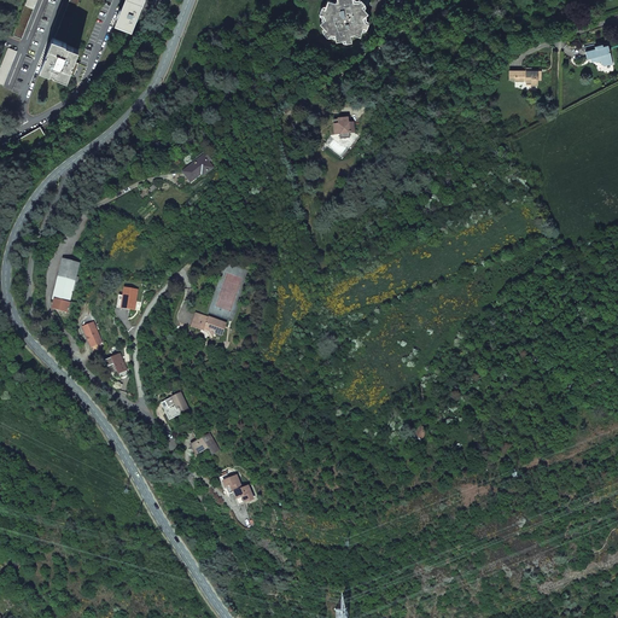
[(27,0),(12,35),(22,39),(36,0),(27,0)]
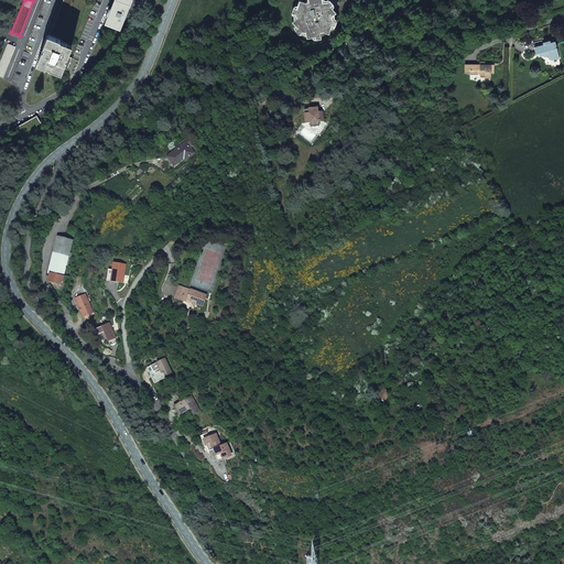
[(43,0),(24,50),(32,53),(52,0),(43,0)]
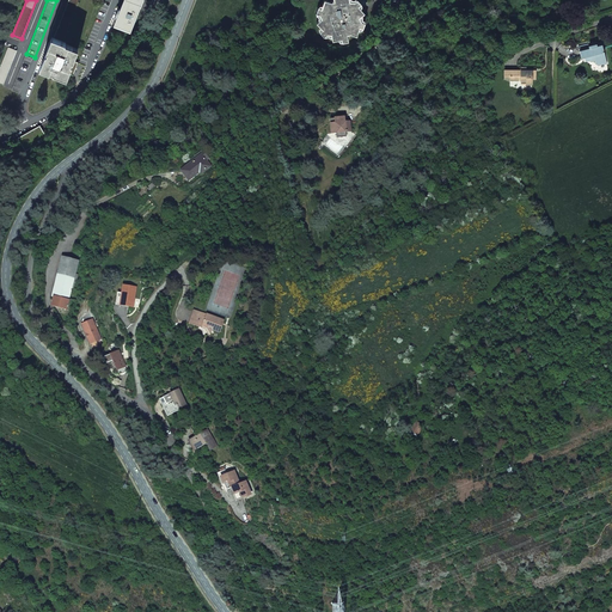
[(68,0),(54,38),(62,42),(79,0),(68,0)]
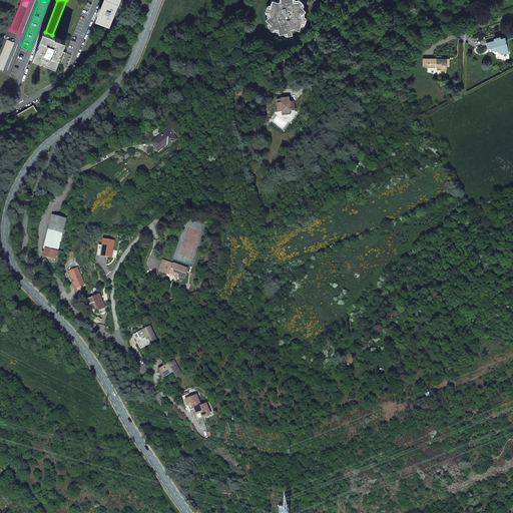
[(105,0),(97,22),(109,27),(114,13),(119,0),(105,0)]
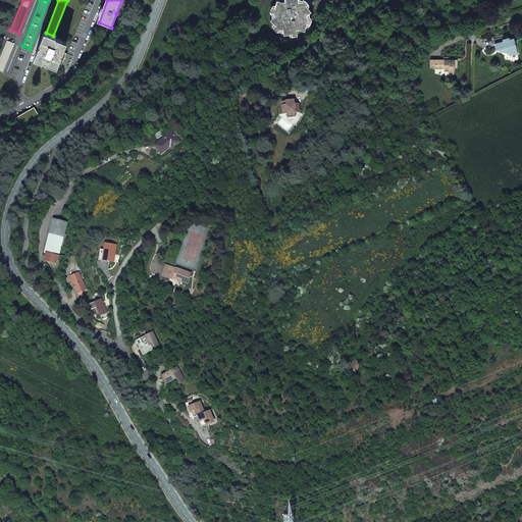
[(272,12),(274,15),(269,19),(275,25),(272,28),(276,32),(278,29),(282,30),(283,35),(291,34),(292,37),(297,36),(296,33),(299,29),(304,31),(306,23),(309,24),(311,19),(308,18),(306,15),(310,11),(305,5),(308,3),(304,0),(303,0),(302,1),(298,1),(297,0),(283,0),(284,1),(281,2),(276,0),(275,0),(274,7),(271,6),(269,11),(272,12)]
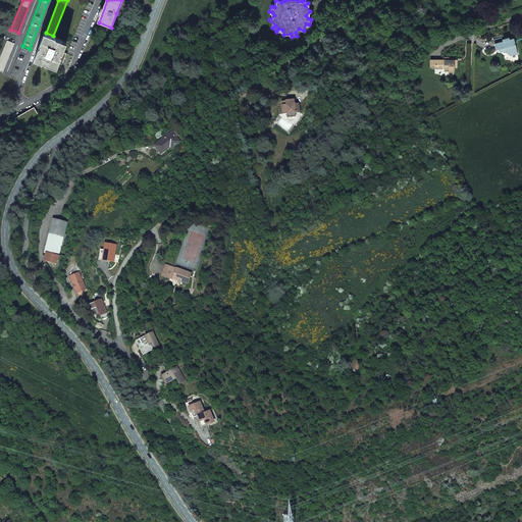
[(39,47),(35,57),(45,61),(45,62),(55,66),(62,53),(61,53),(66,42),(56,38),(56,37),(53,36),(46,33),(45,33),(40,47),(39,47)]
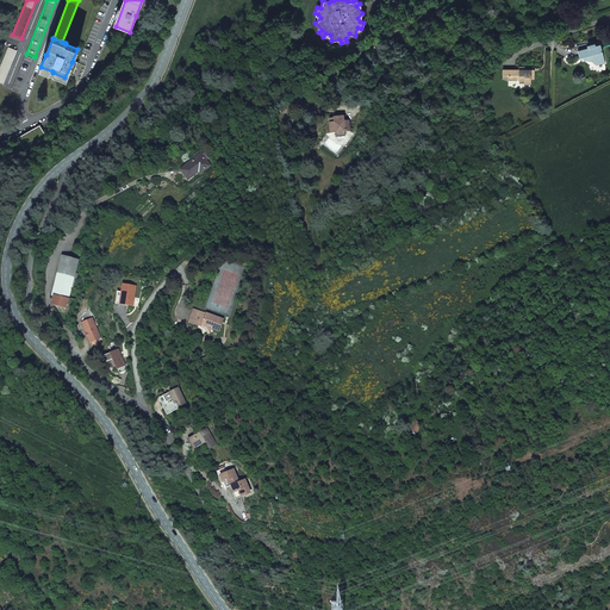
[(576,47),(579,58),(582,57),(586,57),(587,61),(589,62),(592,61),(593,64),(596,66),(604,63),(601,49),(596,50),(595,47),(595,44),(586,47),(586,44),(576,47)]
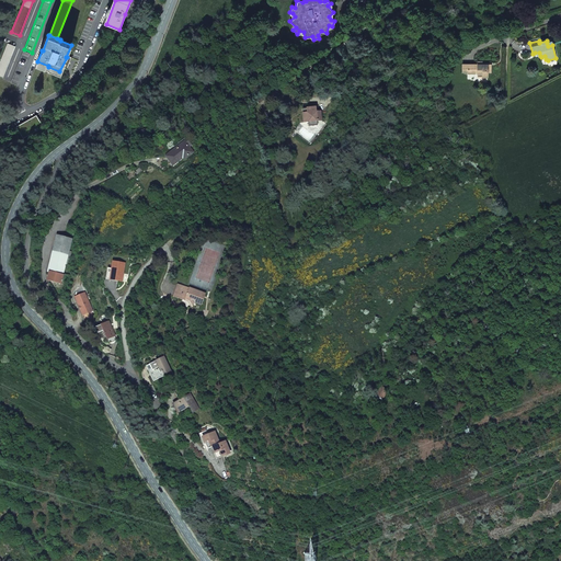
[(7,43),(0,60),(0,77),(2,78),(15,46),(7,43)]
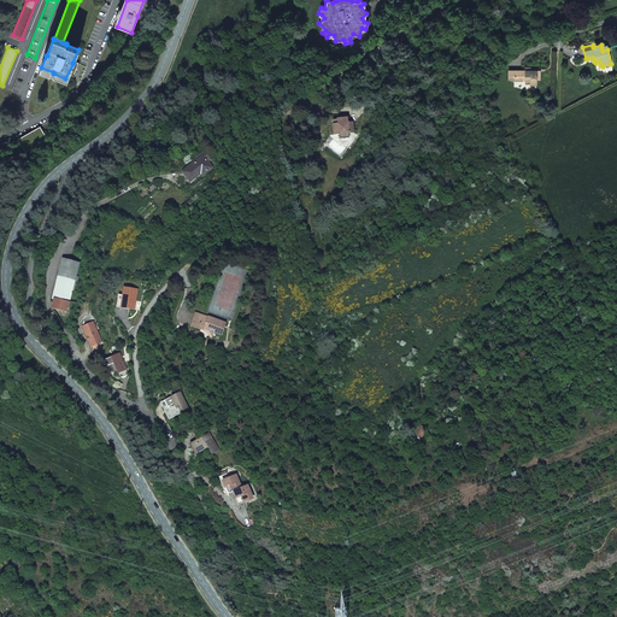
[(25,57),(12,92),(21,94),(34,60),(25,57)]
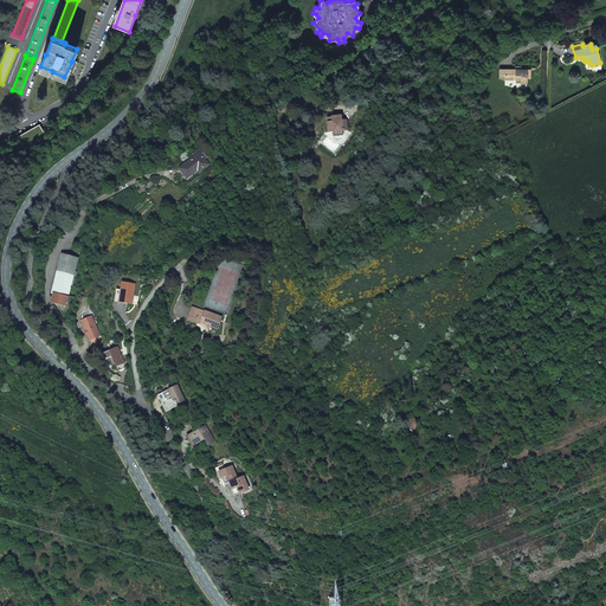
[(500,70),(500,78),(505,78),(505,79),(515,79),(515,84),(527,84),(527,78),(530,78),(530,72),(527,72),(527,70),(521,70),(515,70),(500,70)]
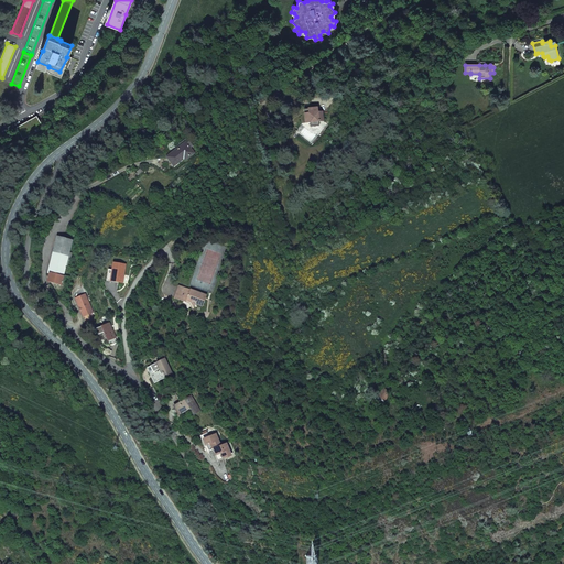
[(304,112),(305,123),(310,122),(311,127),(320,126),(318,121),(323,121),(322,112),(317,112),(317,109),(313,110),(313,111),(304,112)]
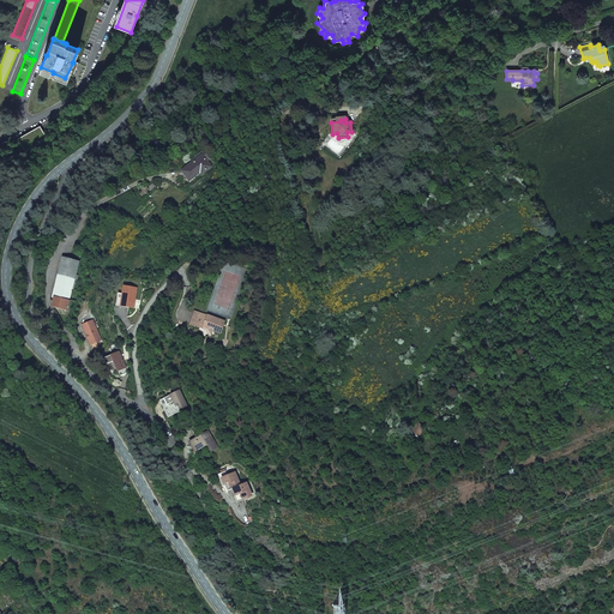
[(202,156),(182,172),(188,180),(200,172),(202,174),(210,167),(202,156)]
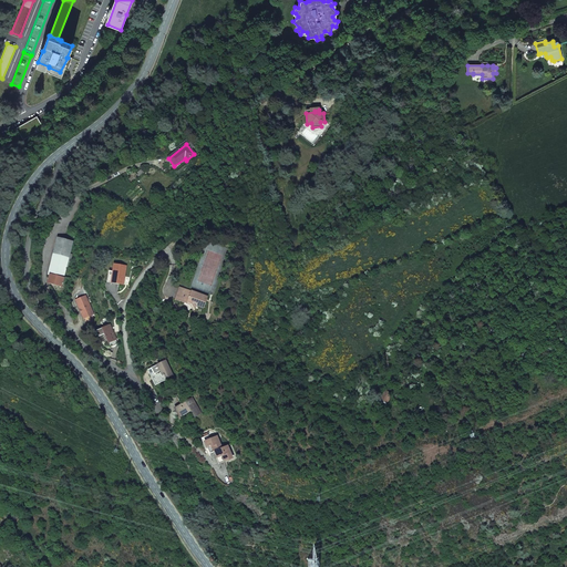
[(58,238),(49,275),(50,276),(49,284),(62,287),(69,258),(71,259),(72,255),(70,254),(72,241),(58,238)]
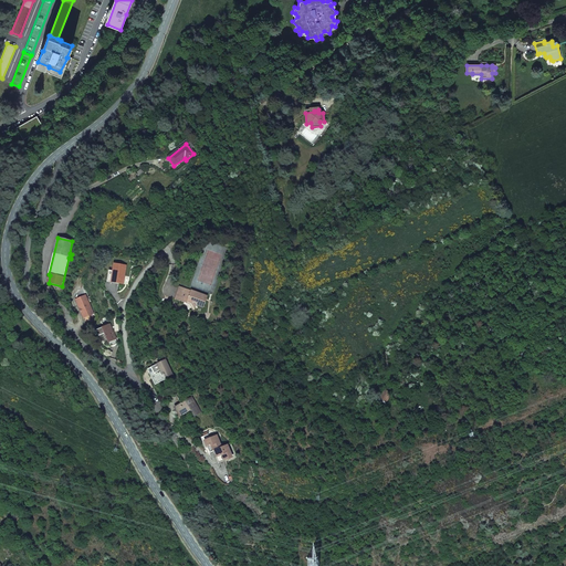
[(114,264),(113,273),(111,282),(123,284),(126,265),(114,264)]
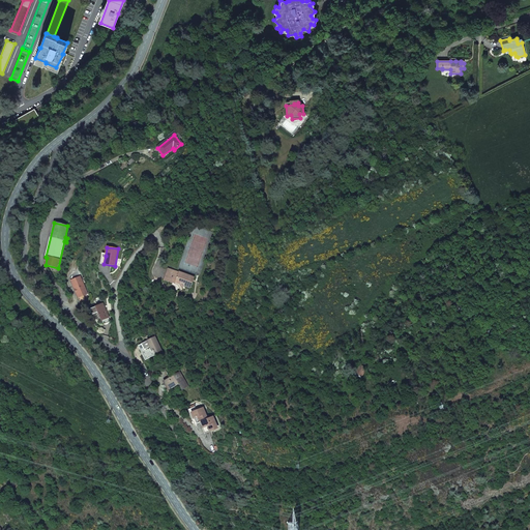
[(168,268),(164,281),(175,285),(175,283),(180,285),(181,289),(184,287),(184,286),(190,289),(195,277),(168,268)]
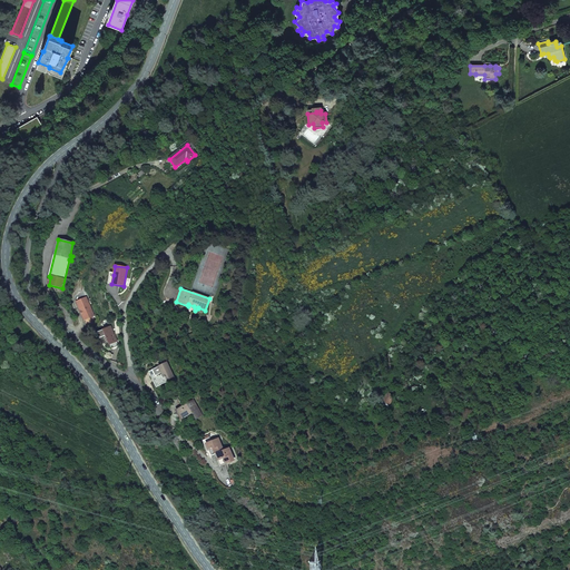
[(86,297),(76,302),(82,316),(85,315),(87,320),(95,316),(86,297)]
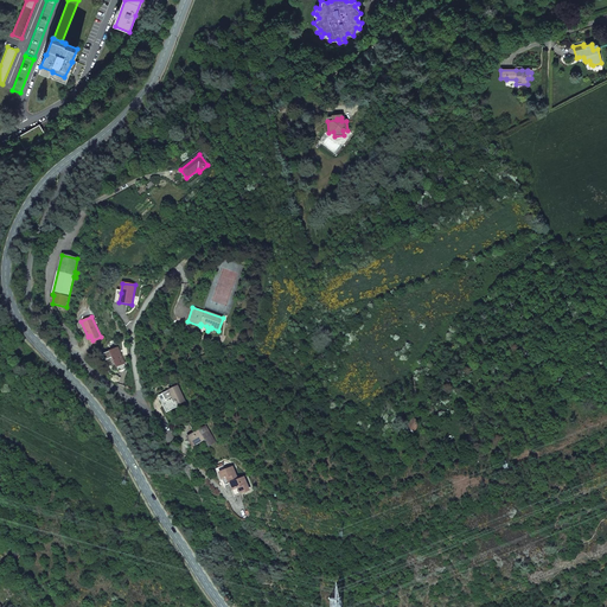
[(117,347),(103,355),(106,360),(113,357),(119,371),(127,368),(117,347)]
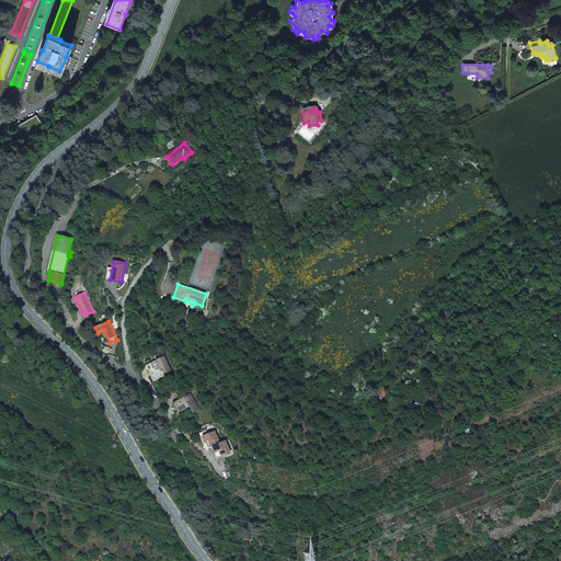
[(147,367),(155,382),(172,373),(164,357),(147,367)]
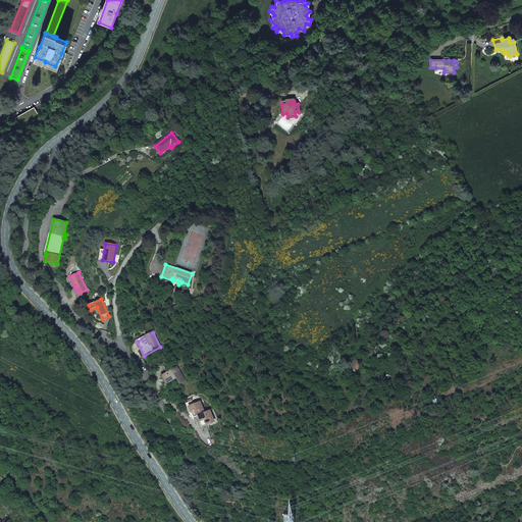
[(161,376),(165,384),(175,378),(179,383),(185,380),(176,367),(161,376)]
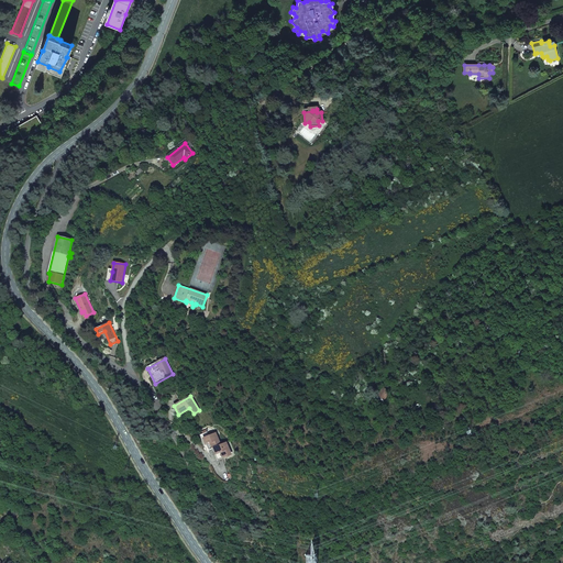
[(208,432),(201,435),(203,440),(205,439),(207,444),(210,451),(213,449),(219,461),(232,454),(227,443),(221,445),(216,433),(209,437),(208,432)]
